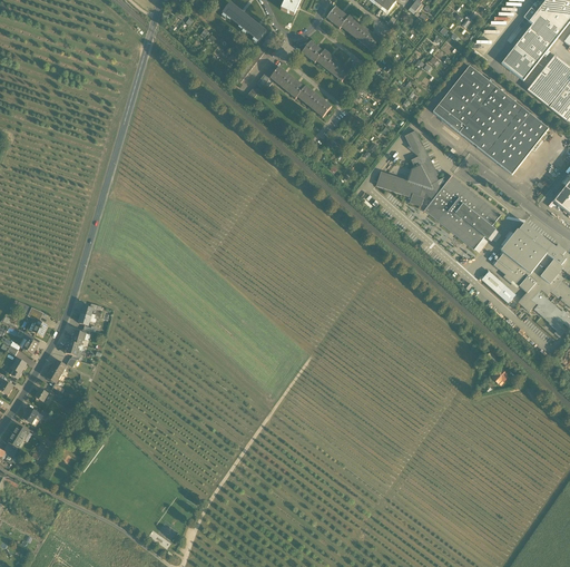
[(287,0),(284,8),(295,13),(301,0),(287,0)]
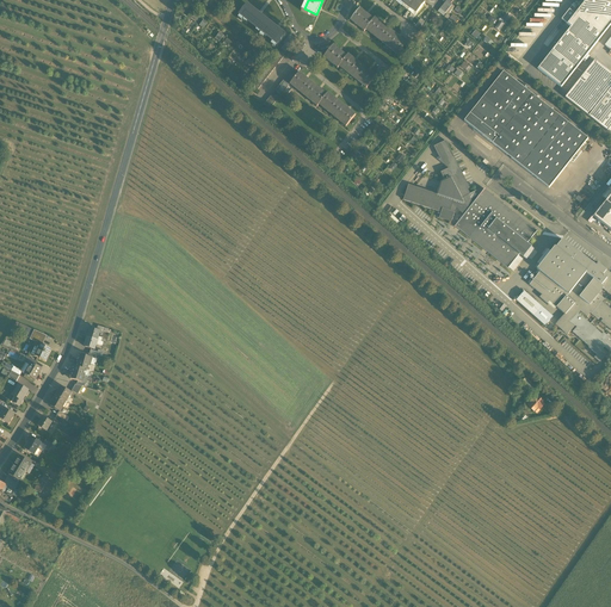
[(537,67),(561,85),(610,20),(610,0),(582,0),(574,11),(567,22),(571,24),(537,67)]
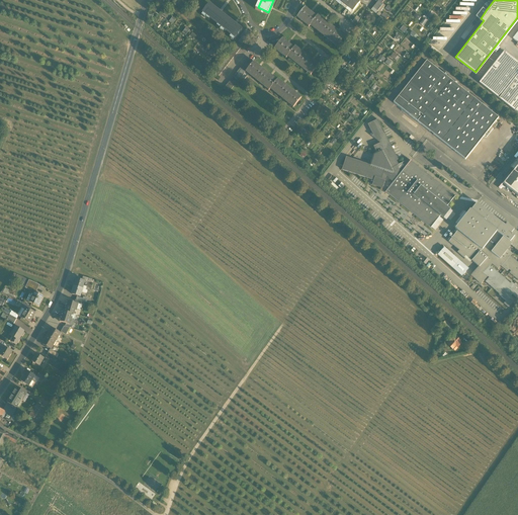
[(230,32),(235,35),(242,27),(209,1),(202,10),(206,13),(207,12),(222,23),(221,24),(225,28),(226,27),(231,31),(230,32)]
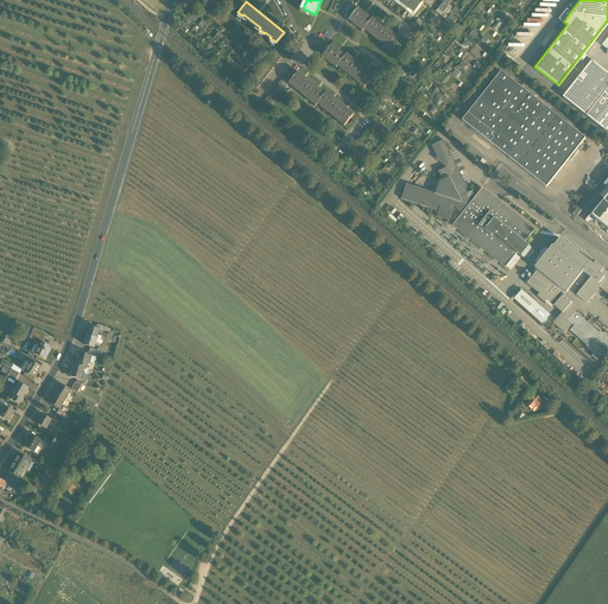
[(363,27),(365,25),(371,17),(358,6),(349,16),(353,18),(352,19),(360,26),(360,25),(363,27)]
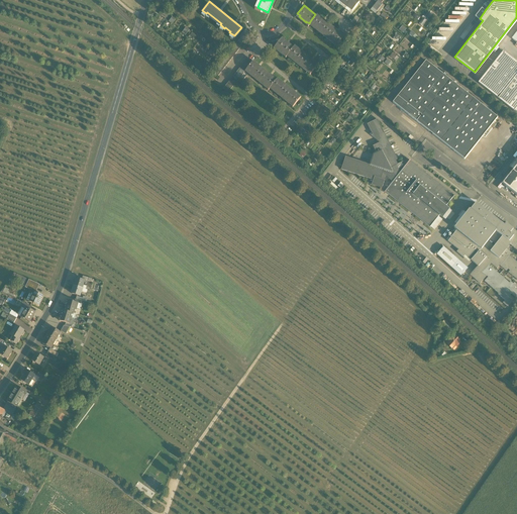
[(482,6),(475,14),(480,18),(486,9),(482,6)]
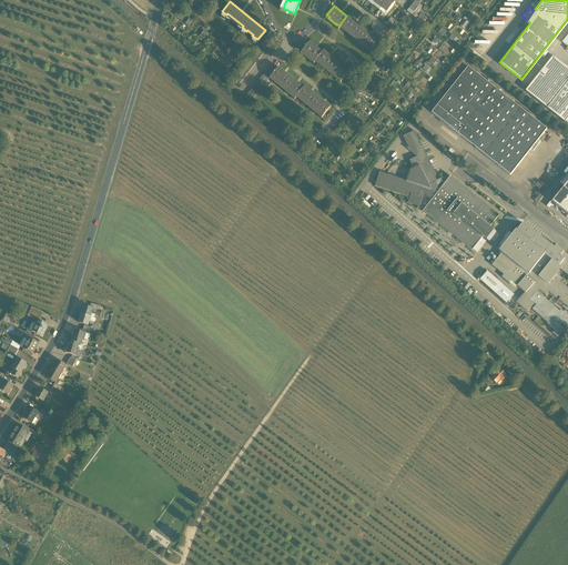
[(227,13),(226,14),(242,27),(243,26),(227,13)]
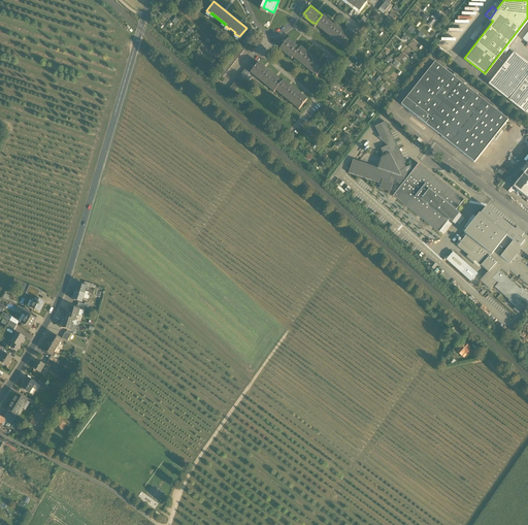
[(324,12),(322,14),(317,22),(319,24),(318,25),(339,41),(340,40),(344,43),(352,35),(324,12)]
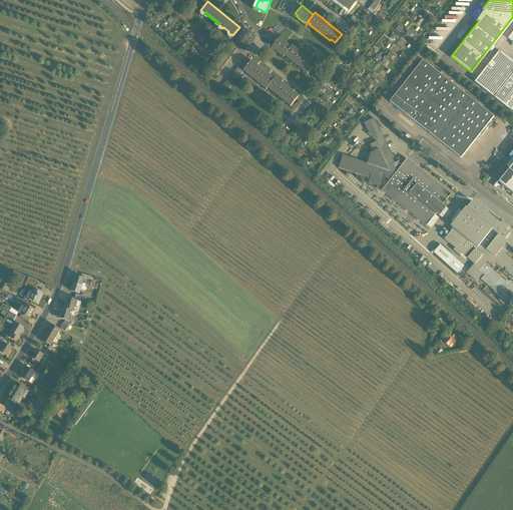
[(444,35),(433,27),(421,44),(433,51),(444,35)]
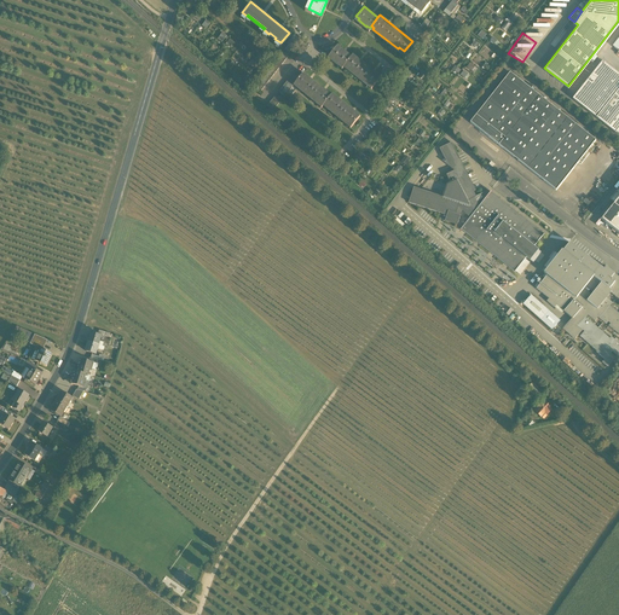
[(343,65),(343,64),(351,54),(337,44),(329,53),(333,57),(331,58),(337,63),(339,62),(343,65)]
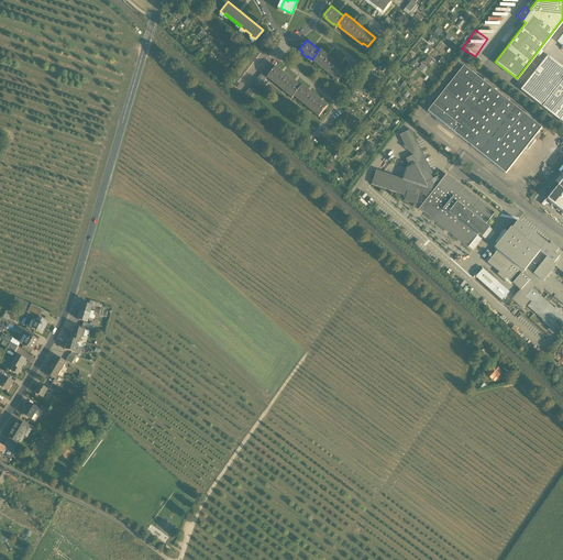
[(232,76),(238,80),(262,48),(256,44),(252,51),(232,76)]
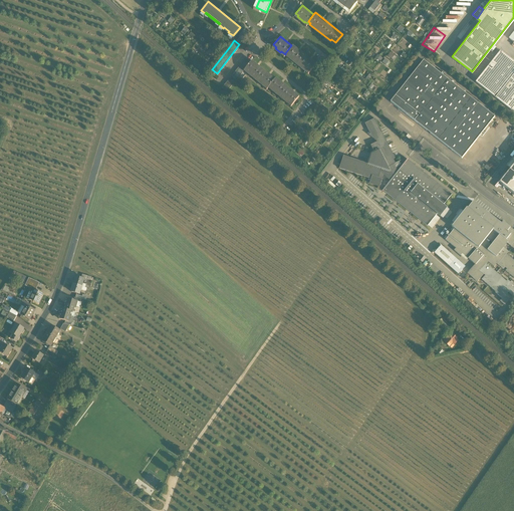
[(292,43),(291,45),(285,53),(308,71),(315,62),(292,43)]
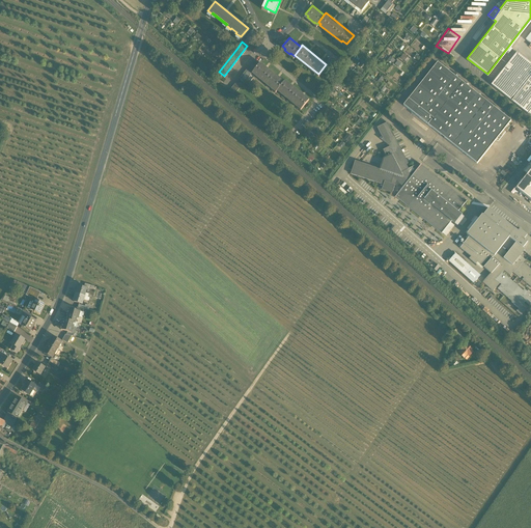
[(491,83),(511,99),(530,74),(530,60),(516,50),(491,83)]
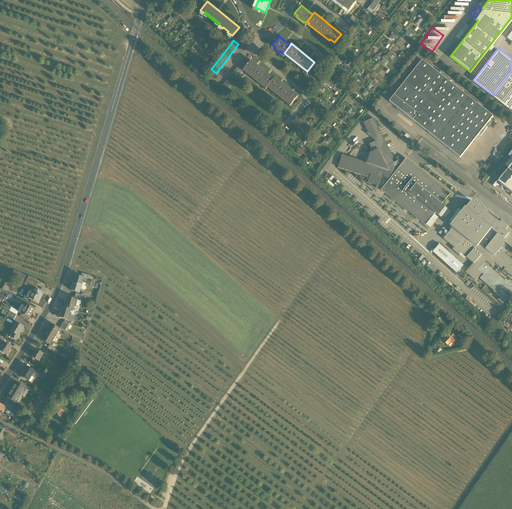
[(223,89),(225,90),(235,77),(243,68),(250,59),(245,55),(230,74),(220,86),(223,89)]
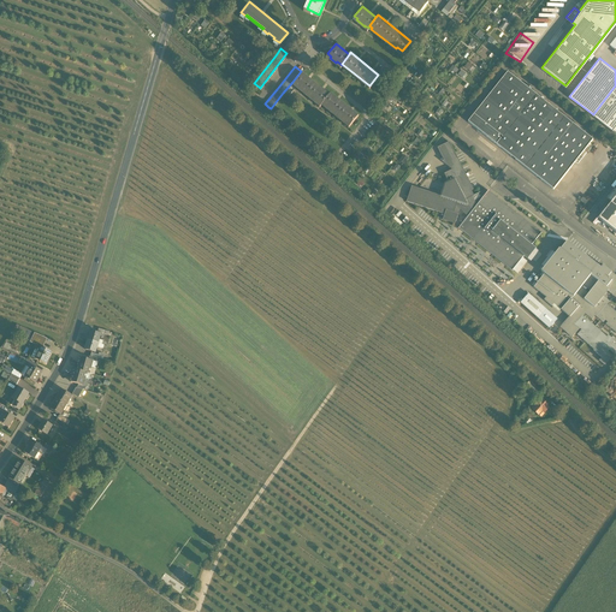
[(468,119),(554,186),(593,137),(508,69),(468,119)]
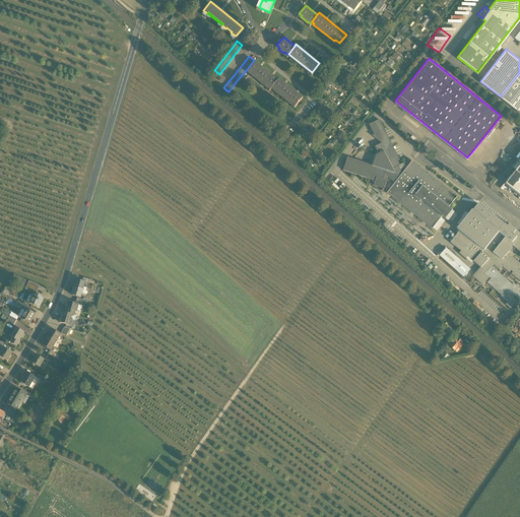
[(270,87),(271,86),(277,78),(255,60),(254,59),(254,60),(247,69),(270,87)]
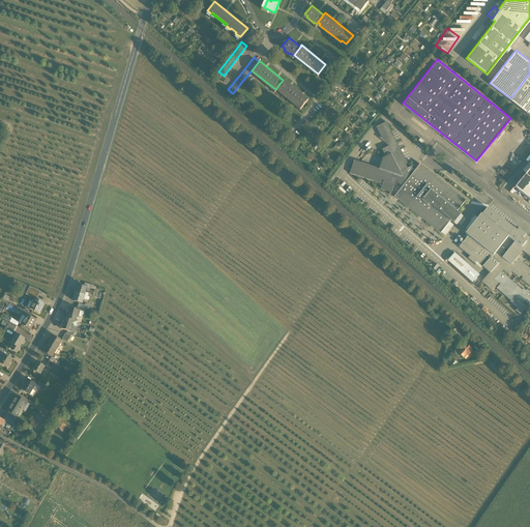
[(529,74),(510,98),(529,114),(529,74)]
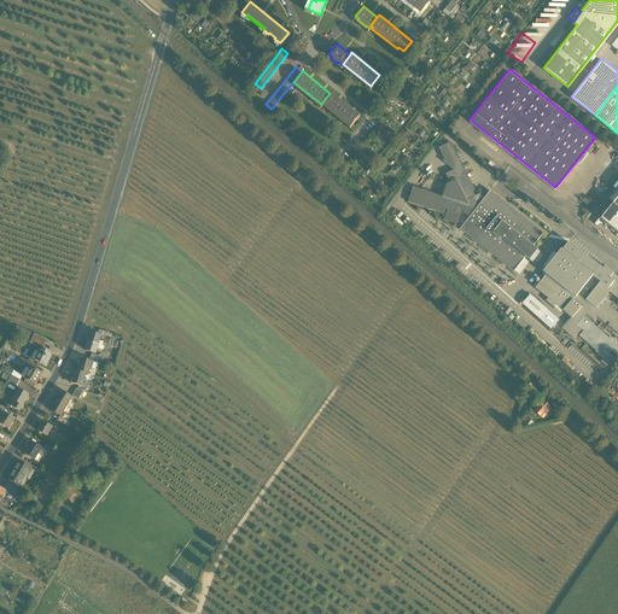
[(331,91),(330,93),(322,103),(350,124),(359,113),(331,91)]
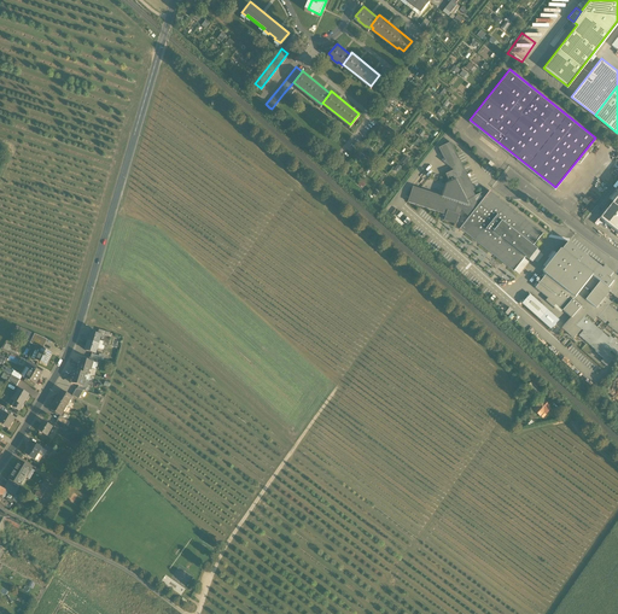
[(445,171),(450,180),(452,183),(456,181),(468,203),(443,194),(413,185),(408,199),(445,212),(444,217),(456,222),(461,208),(464,209),(464,210),(470,215),(478,203),(477,202),(473,194),(476,194),(472,188),(474,187),(450,139),(438,145),(445,158),(443,159),(454,168),(445,171)]
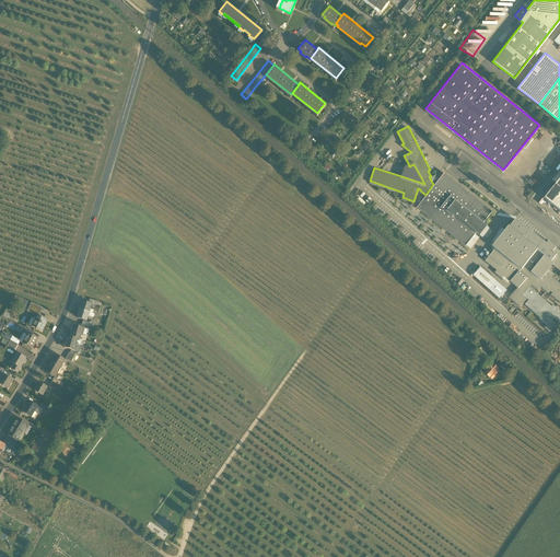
[(405,165),(401,176),(424,184),(413,164),(409,166),(408,163),(405,165)]
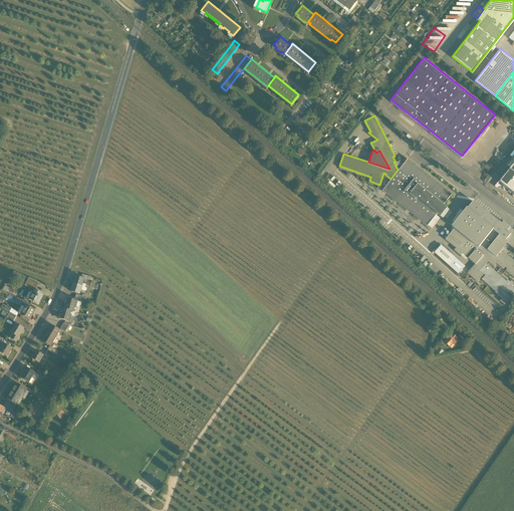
[(513,154),(507,164),(510,167),(499,181),(513,192),(513,154)]
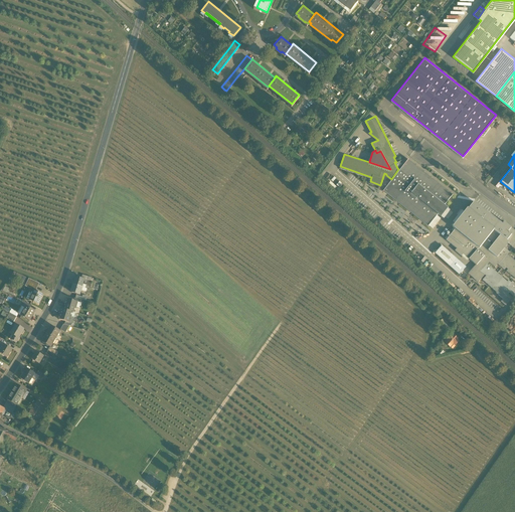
[(407,157),(398,169),(391,179),(383,188),(428,224),(428,223),(437,213),(438,212),(441,214),(448,206),(444,203),(453,192),(407,157)]
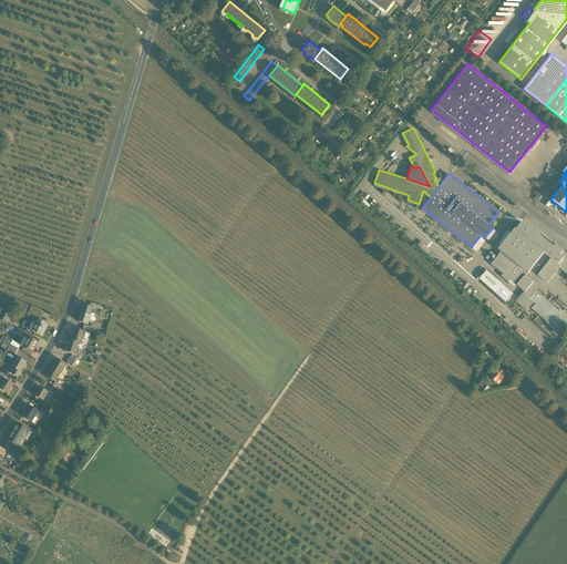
[(566,285),(558,278),(560,276),(555,270),(559,266),(566,272),(566,252),(566,253),(565,250),(563,253),(560,252),(563,248),(553,241),(550,243),(522,219),(515,227),(514,227),(511,232),(501,244),(497,248),(501,250),(491,263),(503,272),(501,274),(507,279),(509,277),(516,283),(524,289),(515,299),(519,303),(521,301),(523,304),(522,305),(526,308),(534,300),(534,299),(529,296),(536,289),(538,287),(545,291),(547,288),(555,295),(557,293),(559,295),(557,296),(566,304),(566,285)]
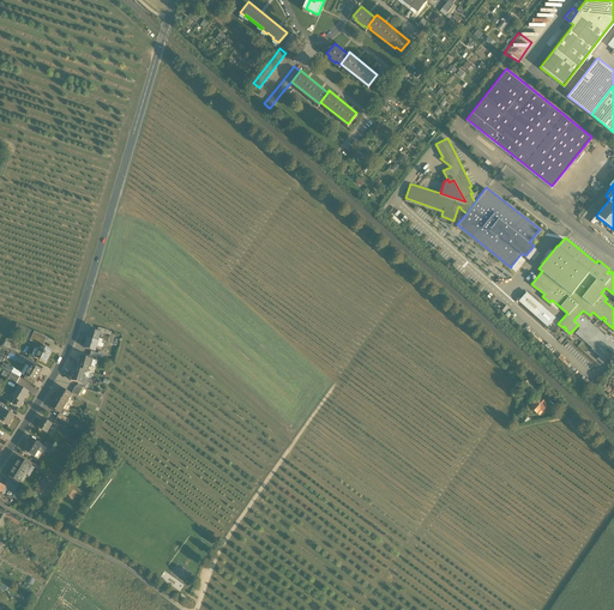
[(534,246),(525,255),(529,258),(537,248),(534,246)]
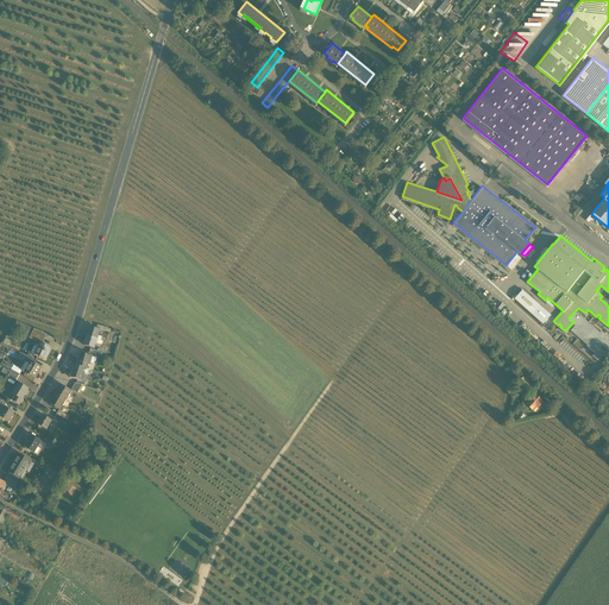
[(538,262),(548,249),(546,246),(535,259),(538,262)]
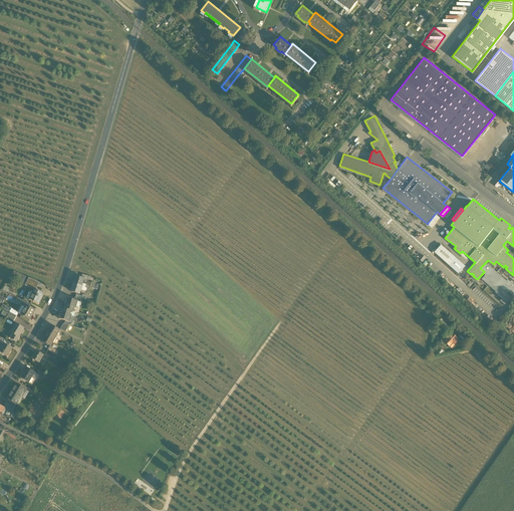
[(440,216),(436,213),(428,223),(432,226),(440,216)]
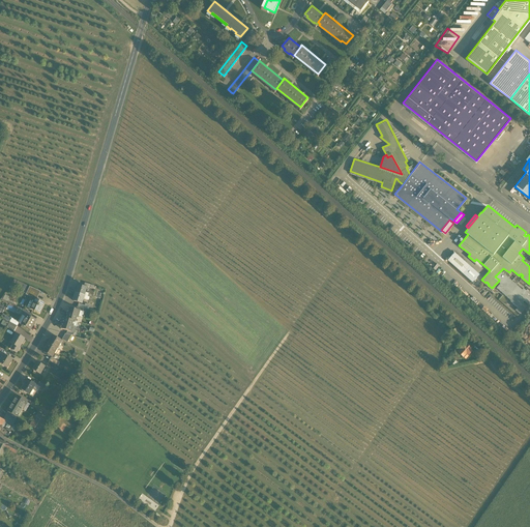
[(447,258),(463,272),(470,264),(454,251),(447,258)]
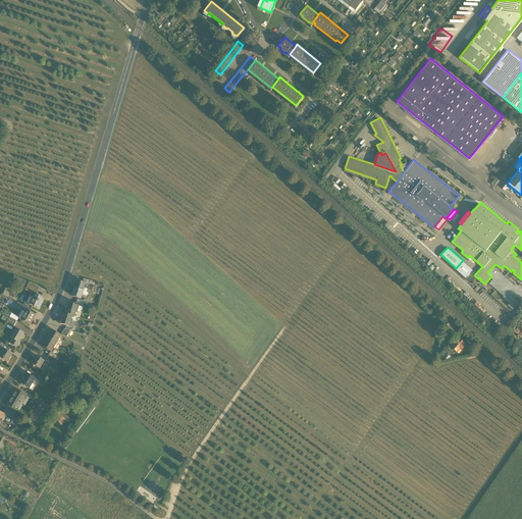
[(472,268),(463,260),(456,268),(465,276),(472,268)]
